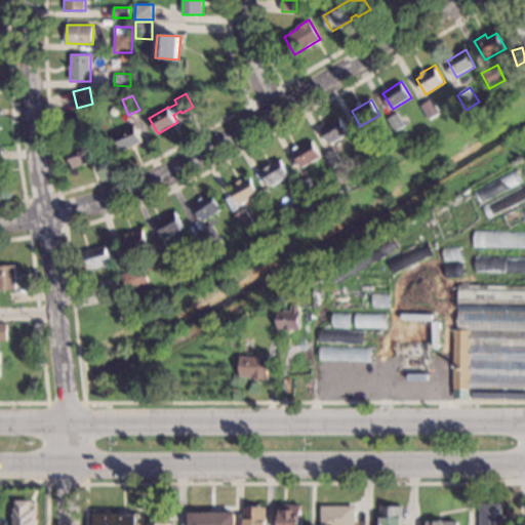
[(441,113),(430,120),(421,106),(433,99),(441,113)]
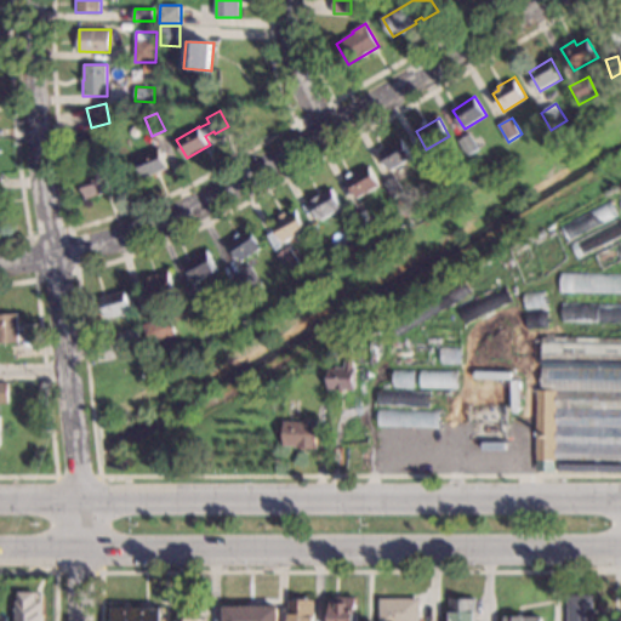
[(486,143),(480,147),(482,149),(469,157),(460,140),(471,134),(473,138),(480,134),(486,143)]
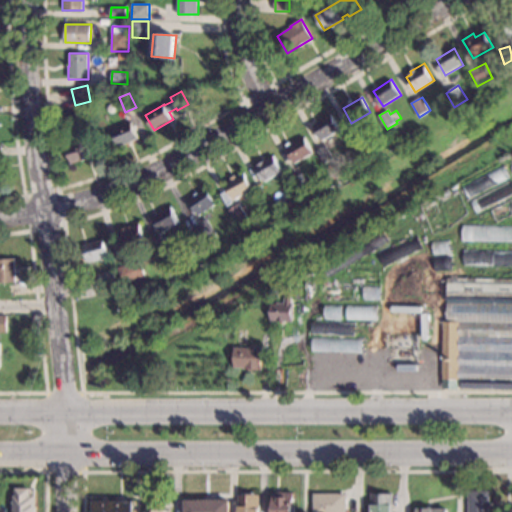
[(341,129),(322,141),(313,125),(332,114),(341,129)]
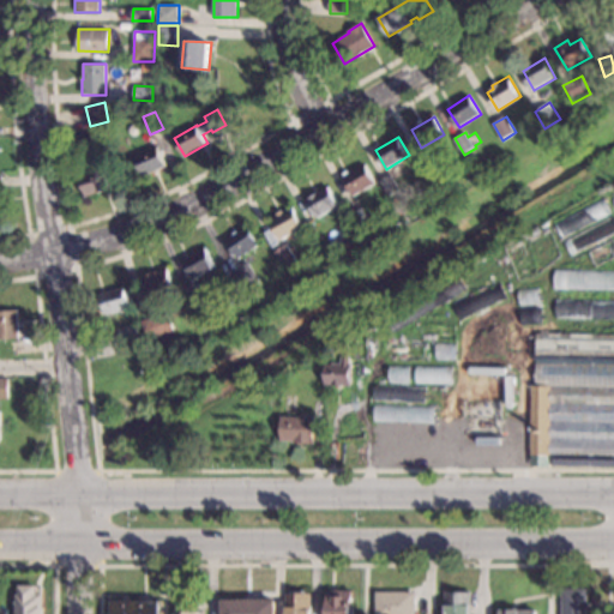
[(166,166),(160,168),(162,172),(155,174),(154,172),(142,176),(133,155),(158,145),(166,166)]
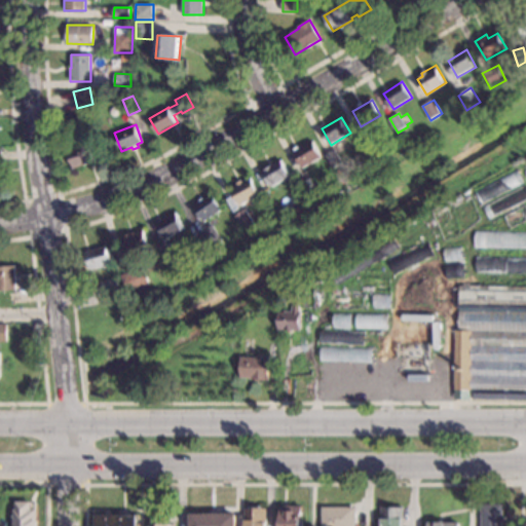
[(322,156),(303,167),(293,149),(299,145),(300,148),(313,141),(322,156)]
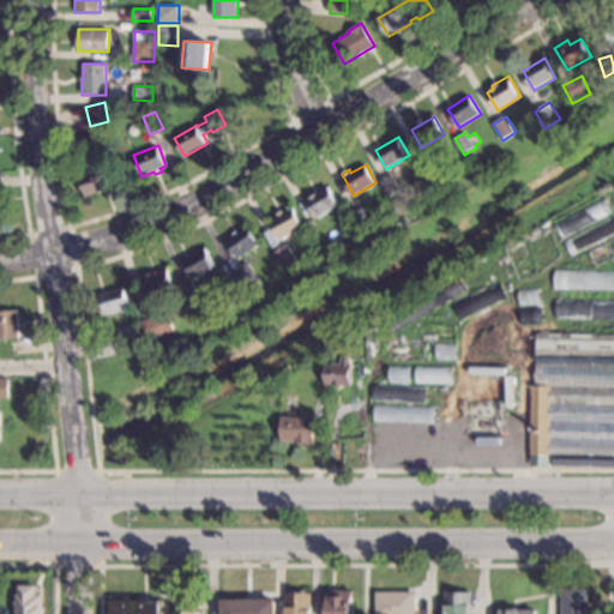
[(104,170),(110,168),(113,176),(108,179),(110,188),(86,197),(79,175),(103,167),(104,170)]
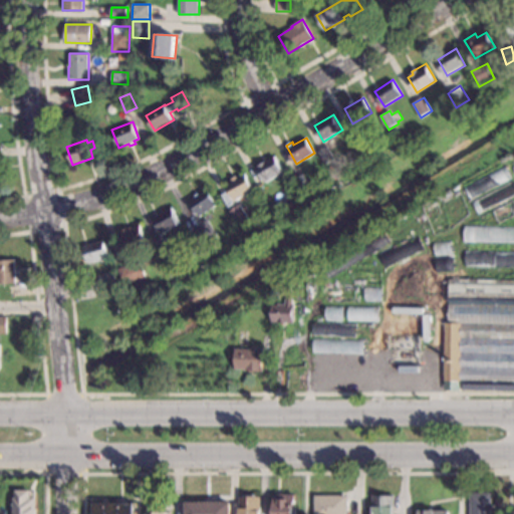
[(335,159),(325,165),(318,152),(327,146),(335,159)]
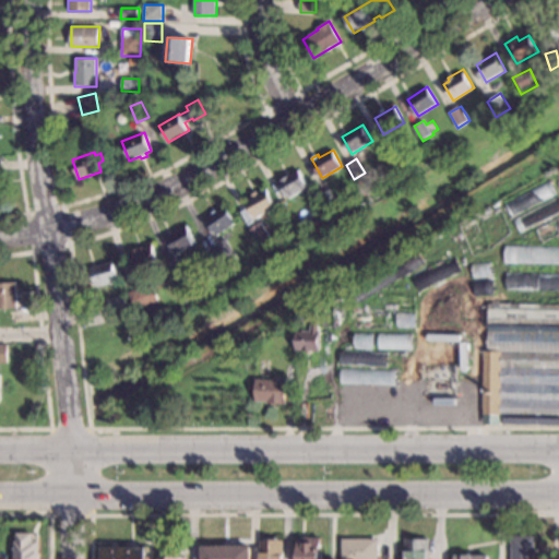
[(309,187),(288,199),(278,181),(299,169),(309,187)]
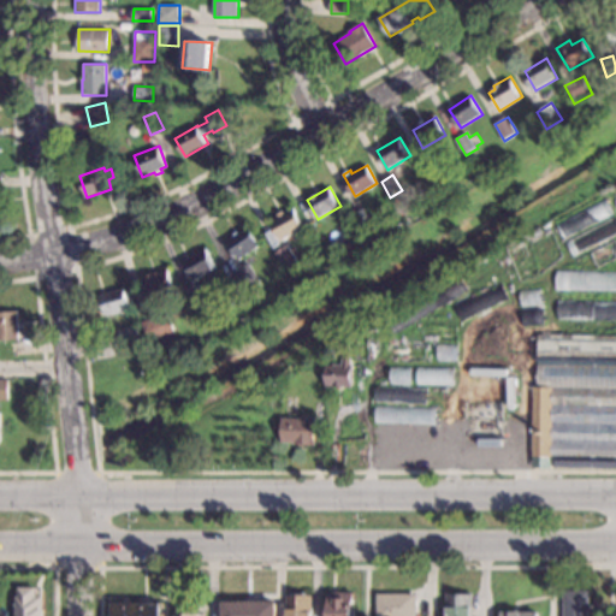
[(608,214),(584,226),(578,215),(602,203),(608,214)]
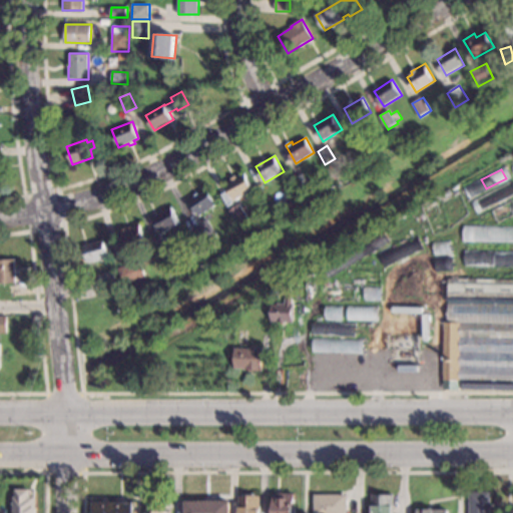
[(253,188),(235,199),(225,182),(235,175),(237,177),(244,172),(253,188)]
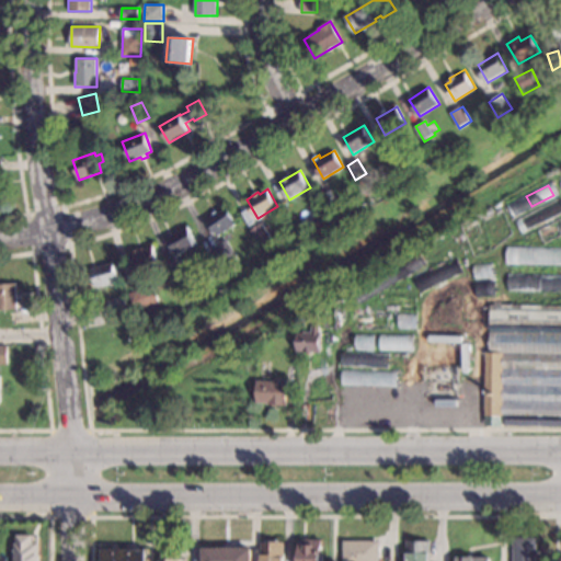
[(335,197),(329,202),(324,193),(330,190),(335,197)]
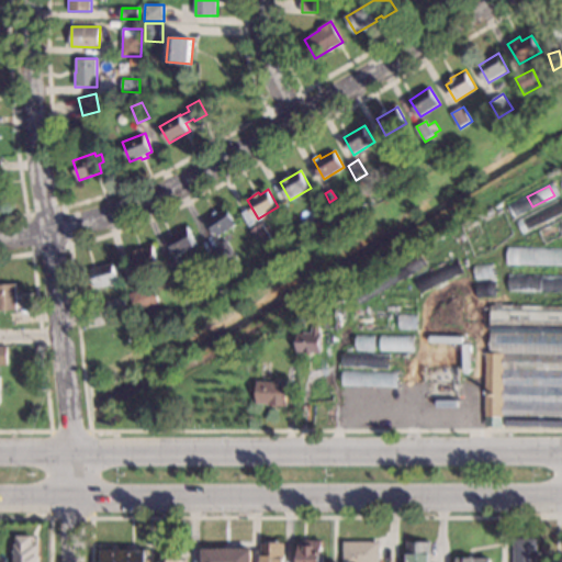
[(561,206),(561,217),(529,235),(520,217),(558,198),(561,206)]
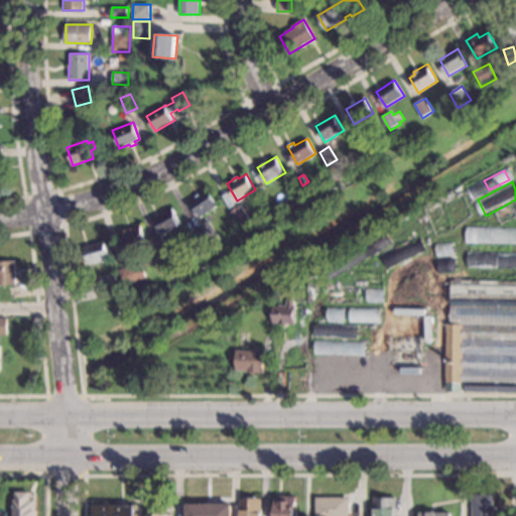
[(220,206),(200,218),(190,202),(210,189),(220,206)]
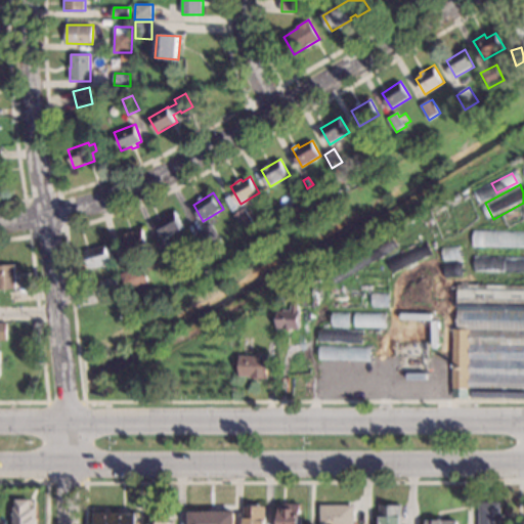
[(523,219),(523,205),(503,215),(509,227),(523,219)]
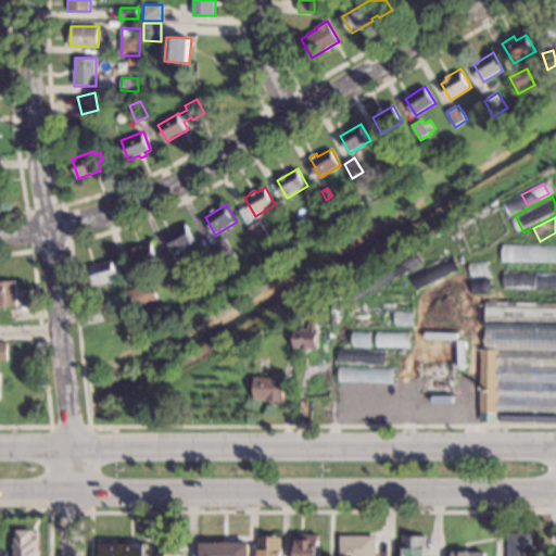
[(269,238),(258,243),(249,227),(260,222),(269,238)]
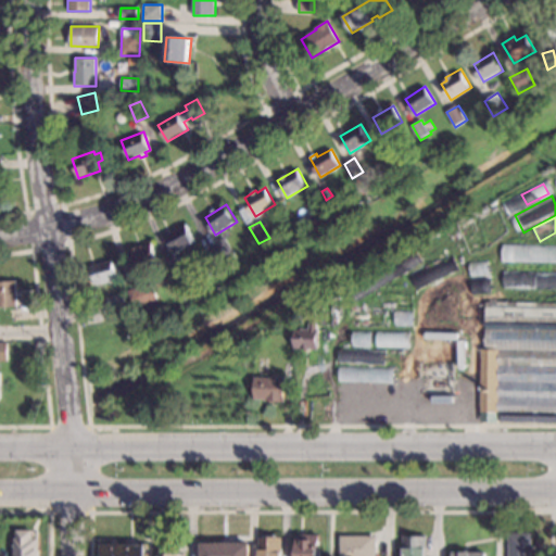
[(196,242),(176,253),(166,235),(187,225),(196,242)]
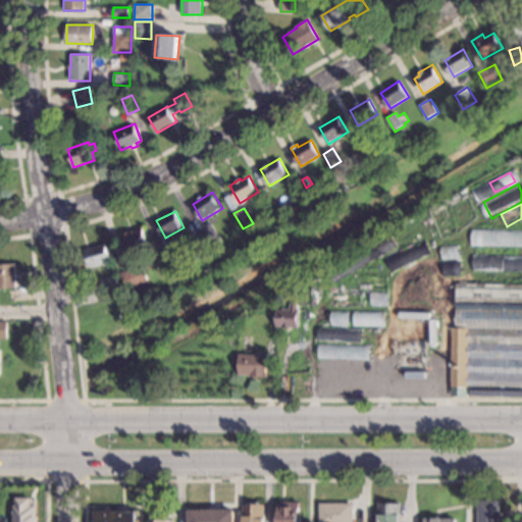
[(221,238),(205,249),(194,233),(210,222),(221,238)]
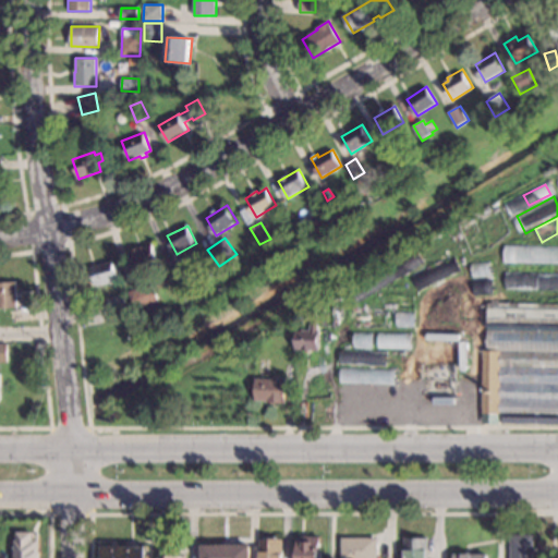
[(158,263),(136,270),(130,251),(152,244),(158,263)]
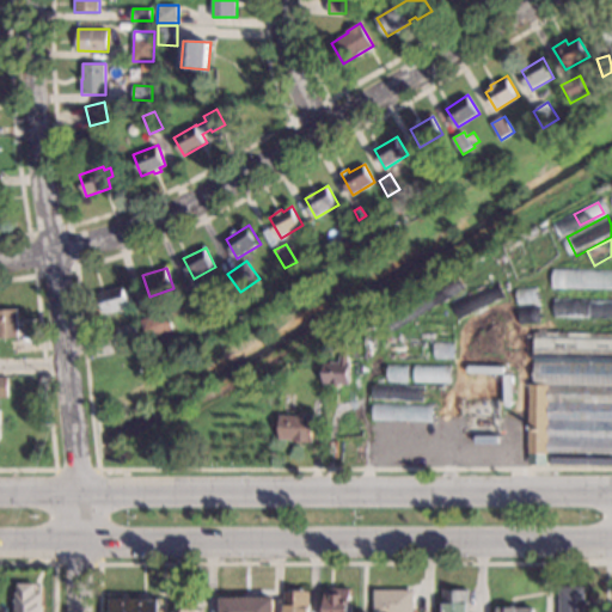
[(611,288),(611,269),(554,269),(554,287),(611,288)]
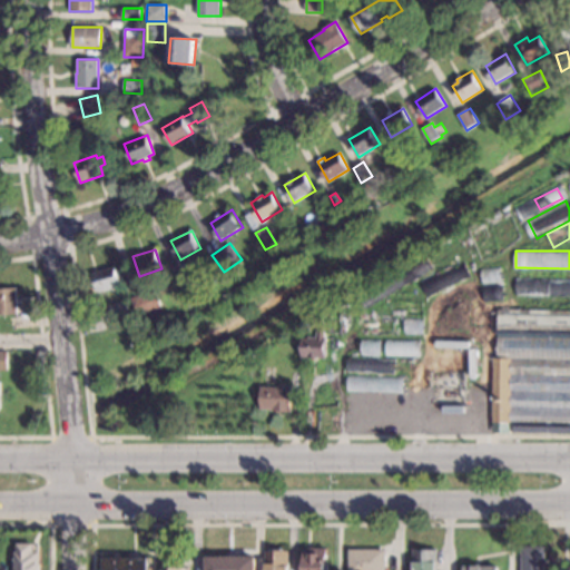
[(372,304),(424,273),(419,264),(366,295),(372,304)]
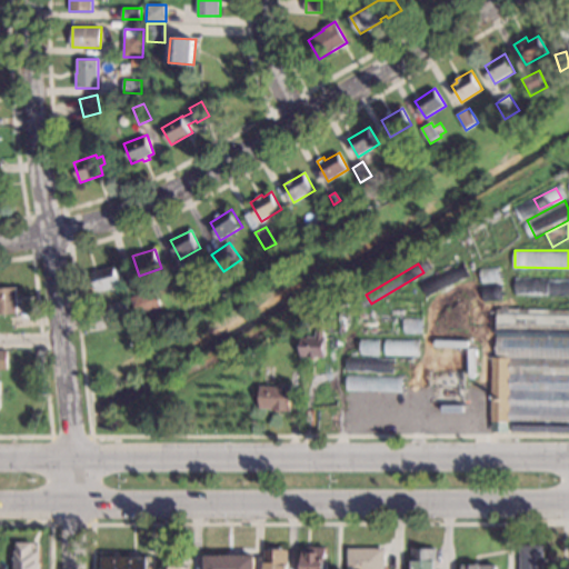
[(421,282),(427,295),(470,277),(465,263),(421,282)]
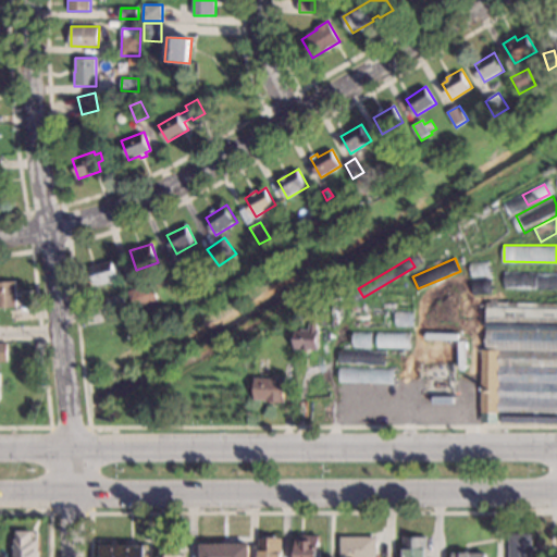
[(118,280),(95,285),(90,267),(91,267),(91,264),(101,261),(101,263),(113,261),(118,280)]
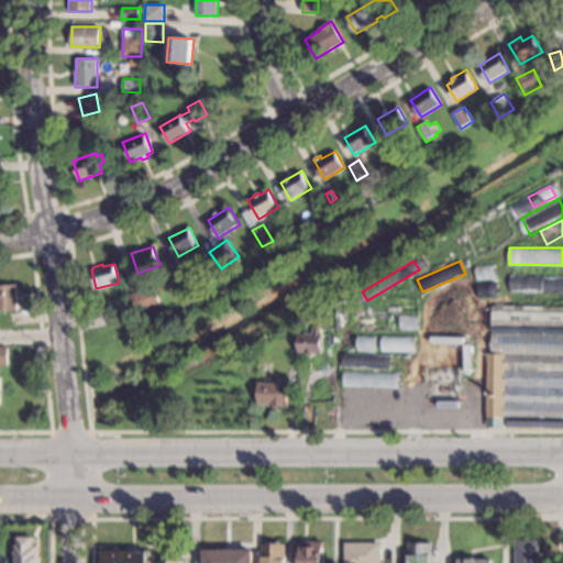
[(510,293),(562,293),(562,275),(510,274),(510,293)]
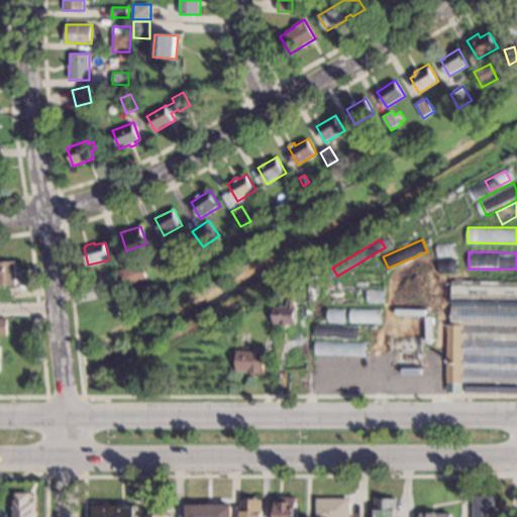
[(16,285),(0,285),(0,262),(15,262),(16,285)]
